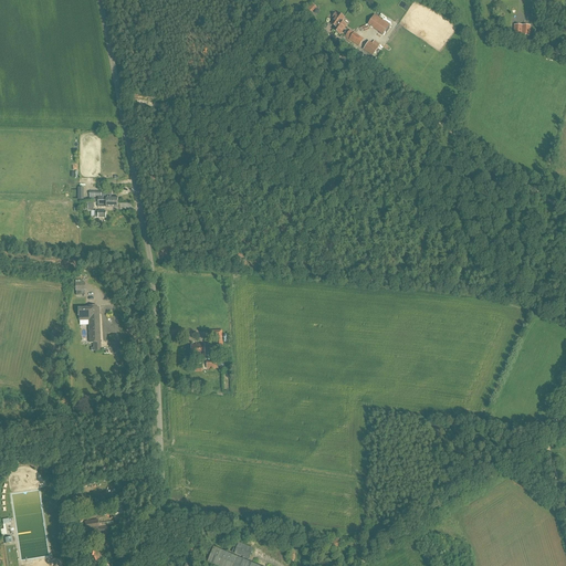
[(311,13),(314,10),(316,7),(312,3),(310,6),(306,9),(311,13)]
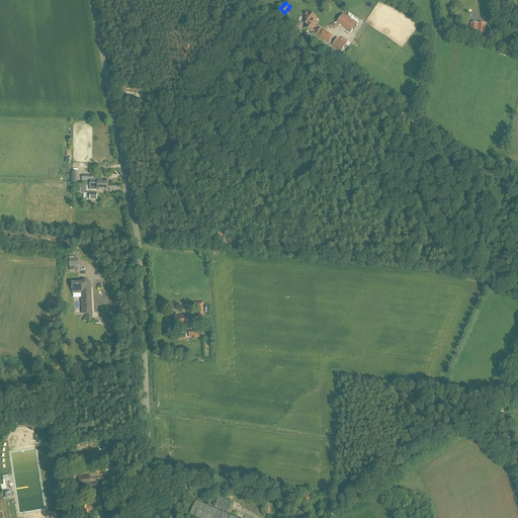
[(307,24),(305,27),(312,31),(317,23),(313,20),(316,15),(310,11),(310,12),(308,11),(305,15),(307,16),(303,21),(307,24)]
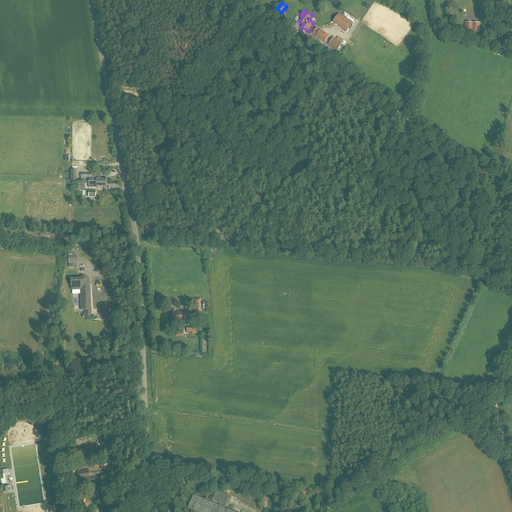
[(352,22),(339,13),(333,22),(346,31),(352,22)]
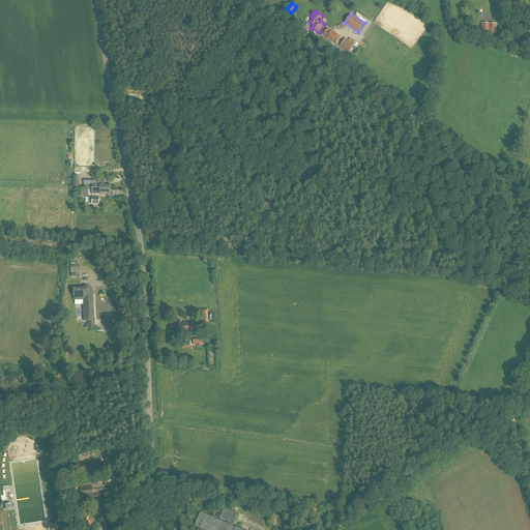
[(497,34),(497,24),(481,24),(480,33),(497,34)]
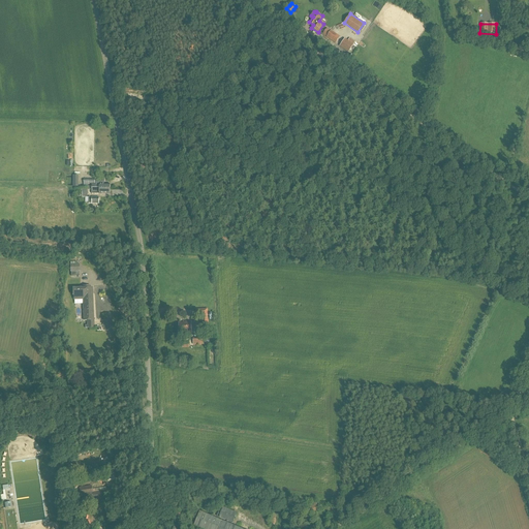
[(335,44),(336,43),(340,37),(332,31),(327,38),(335,44)]
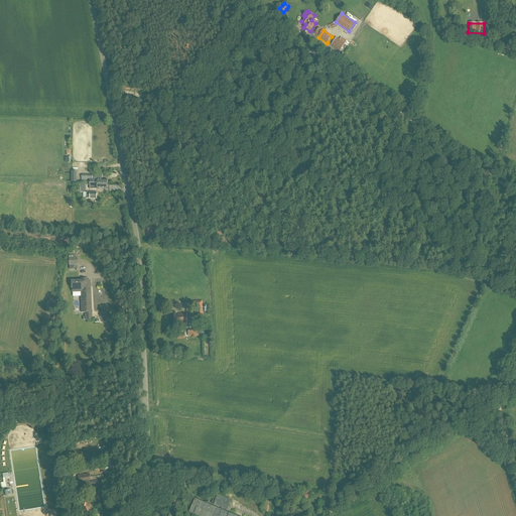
[(340,51),(345,43),(337,37),(331,45),(340,51)]
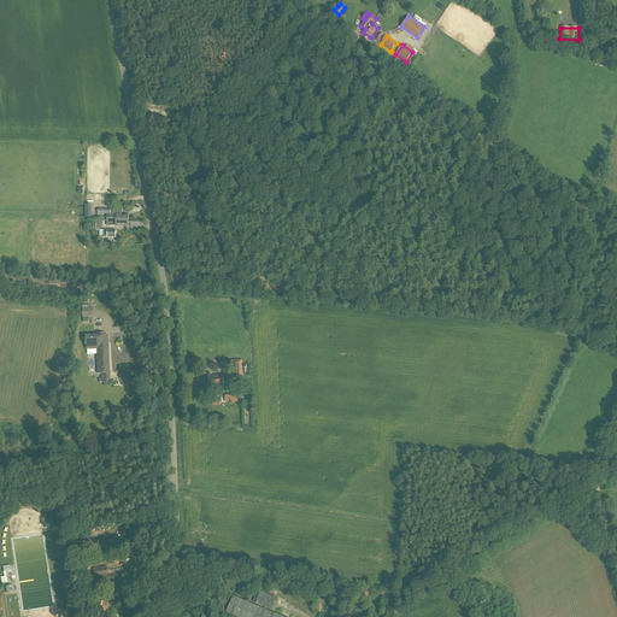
[(107,216),(107,224),(116,224),(116,227),(129,227),(129,216),(122,216),(122,211),(112,211),(112,216),(107,216)]
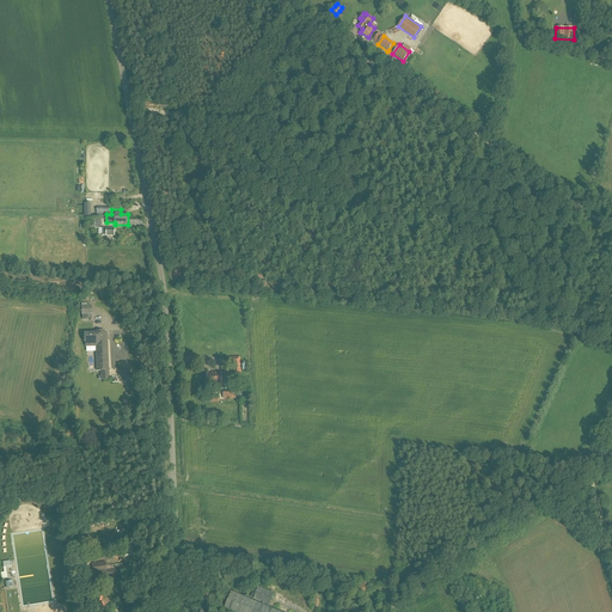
[(108,379),(106,334),(84,335),(85,347),(96,346),(97,371),(101,371),(102,377),(102,379),(108,379)]
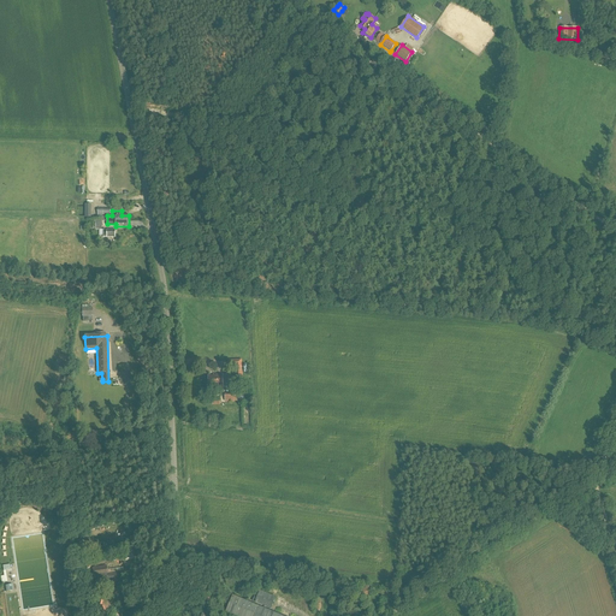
[(242,360),(229,360),(229,369),(236,369),(236,379),(243,379),(242,360)]
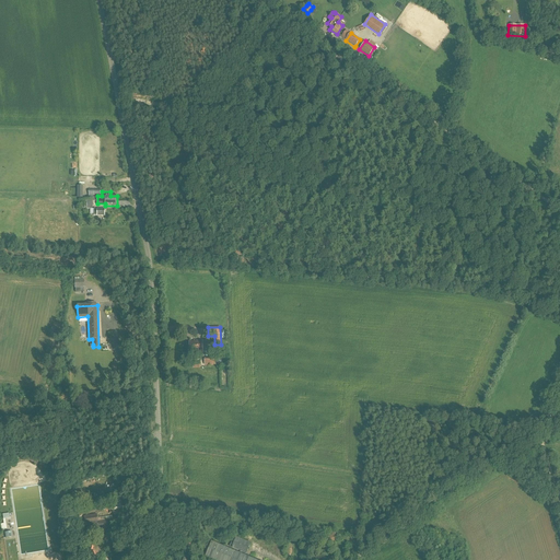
[(203,353),(202,340),(194,340),(194,341),(189,341),(189,352),(195,352),(195,353),(203,353)]
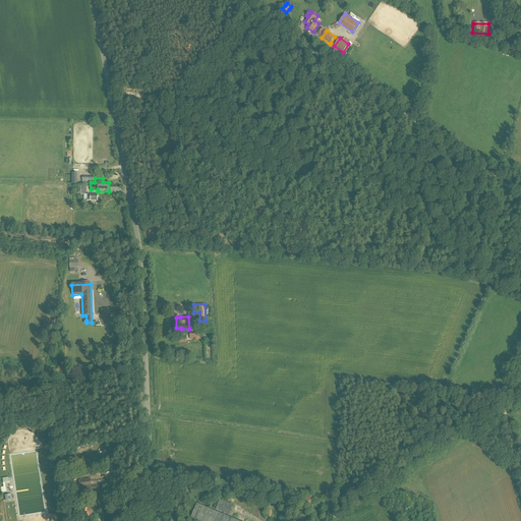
[(91,485),(90,478),(77,480),(79,495),(91,494),(91,491),(106,489),(105,483),(91,485)]
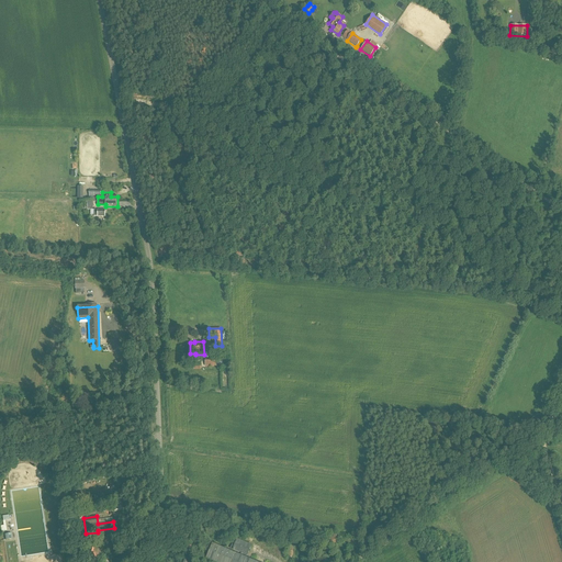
[(338,542),(336,532),(326,536),(327,540),(329,539),(332,544),(338,542)]
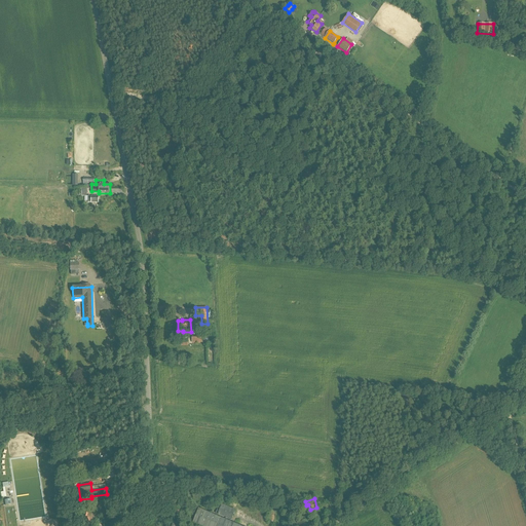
[(231,521),(235,511),(222,504),(218,515),(231,521)]
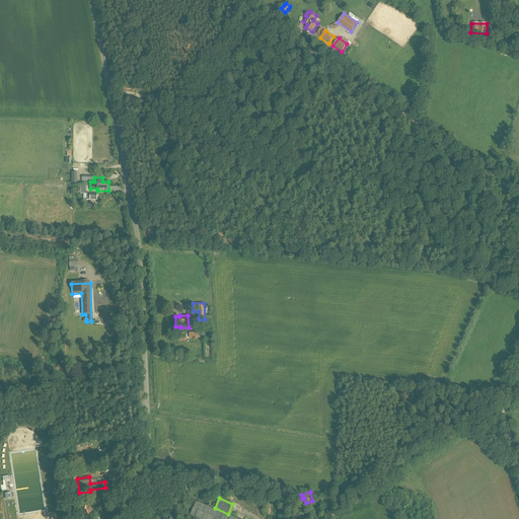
[(235,518),(196,503),(191,515),(199,518),(235,518)]
